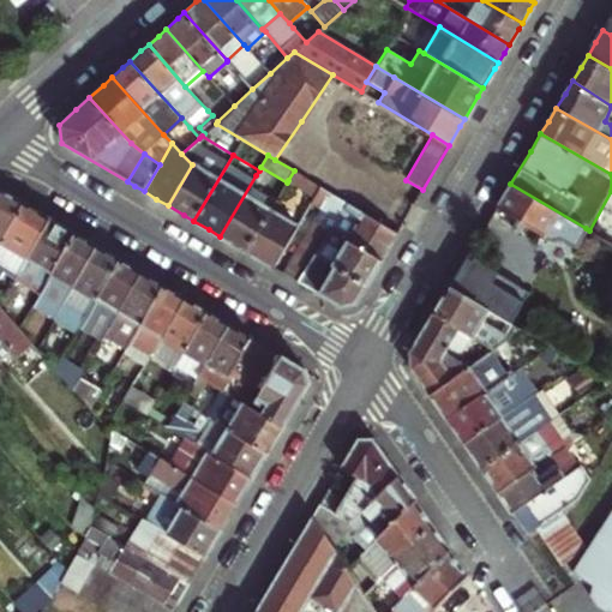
[(319,186),(294,171),(288,180),(315,196),(319,186)]
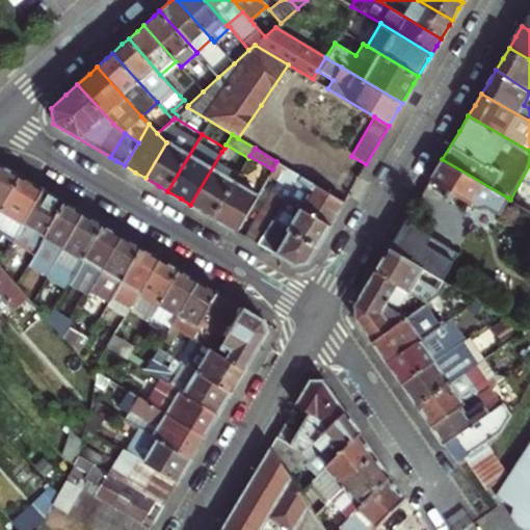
[(204,212),(213,218),(238,176),(233,171),(239,162),(221,152),(190,205),(204,212)]
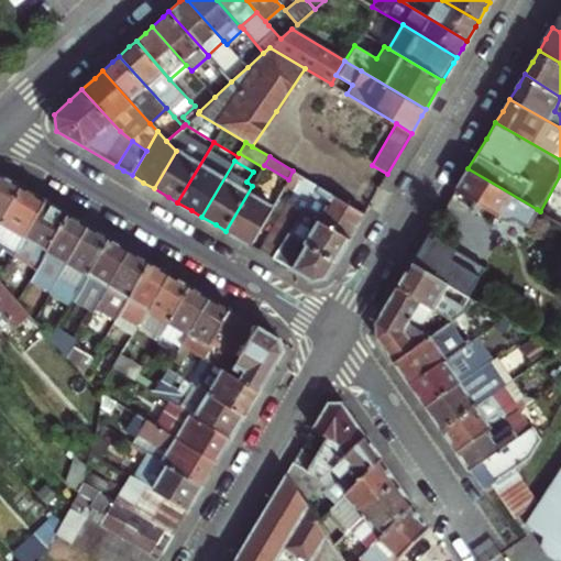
[(537,209),(468,168),(459,185),(454,193),(473,204),(468,210),(475,215),(480,208),(505,223),(515,221),(529,229),(540,211),(537,209)]
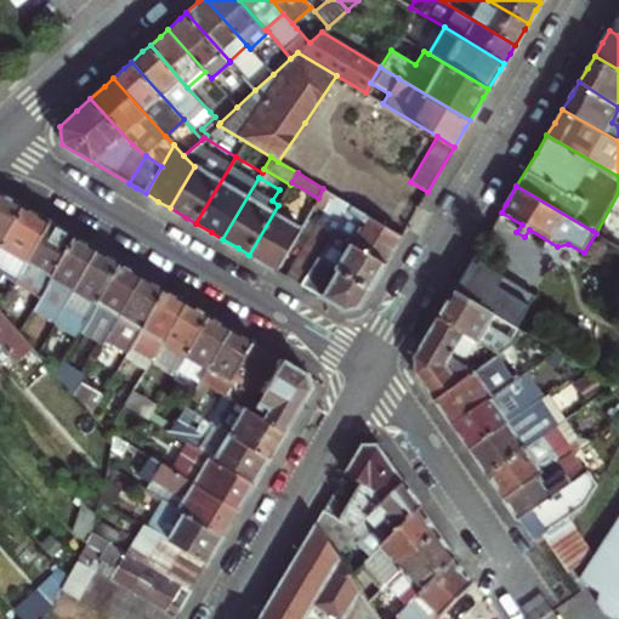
[(323,187),(323,188),(318,198),(313,205),(322,211),(316,222),(333,232),(385,263),(393,248),(401,236),(323,187)]
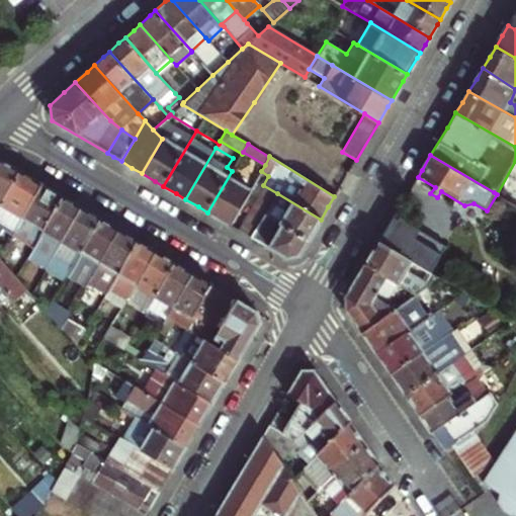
[(0,203),(19,172),(10,166),(0,161),(0,203)]
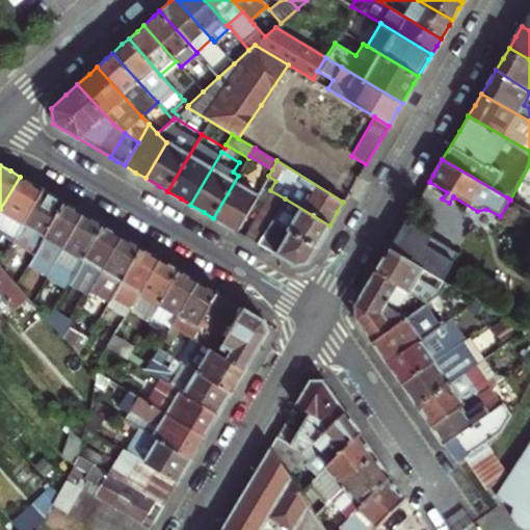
[(226,226),(236,231),(257,194),(240,185),(245,178),(239,175),(238,176),(213,218),(226,226)]
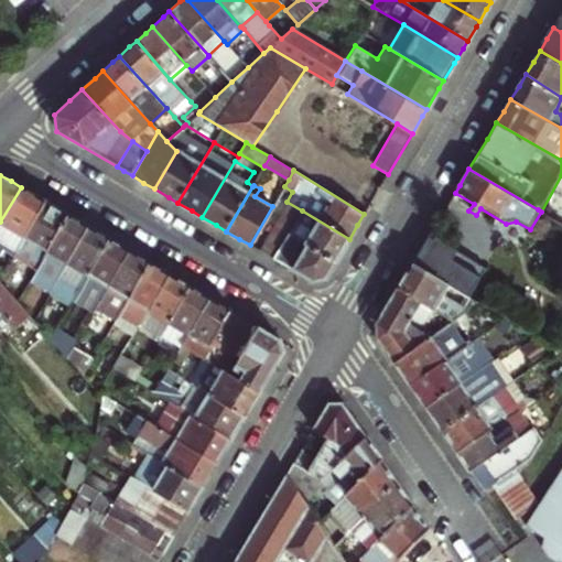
[(33,194),(21,187),(0,222),(0,252),(2,249),(13,256),(45,201),(33,194)]
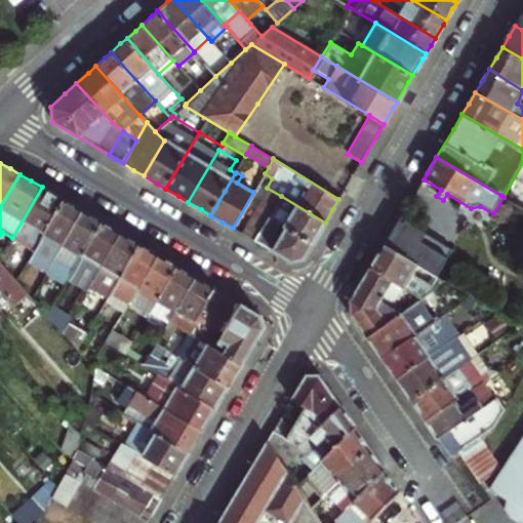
[(54,195),(42,187),(12,238),(33,249),(63,200),(54,195)]
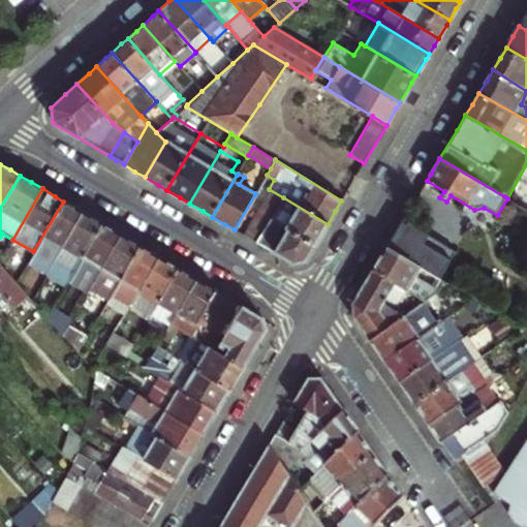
[(283,197),(269,189),(243,235),(245,236),(256,243),(272,218),(277,209),(281,203),(283,197)]
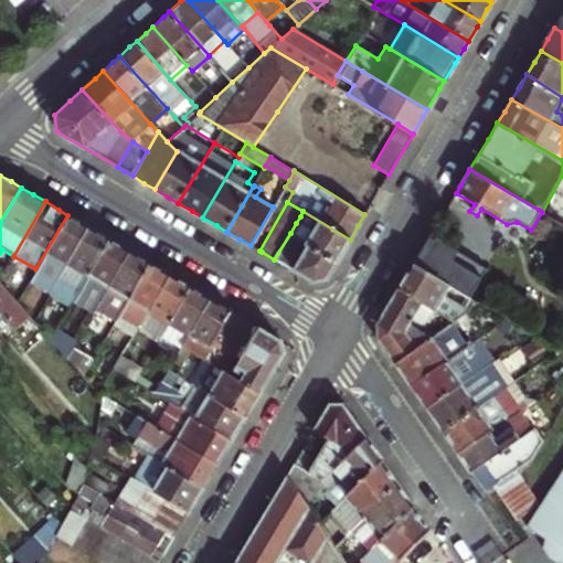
[(344,248),(350,240),(303,211),(300,216),(296,223),(290,233),(337,261),(344,248)]
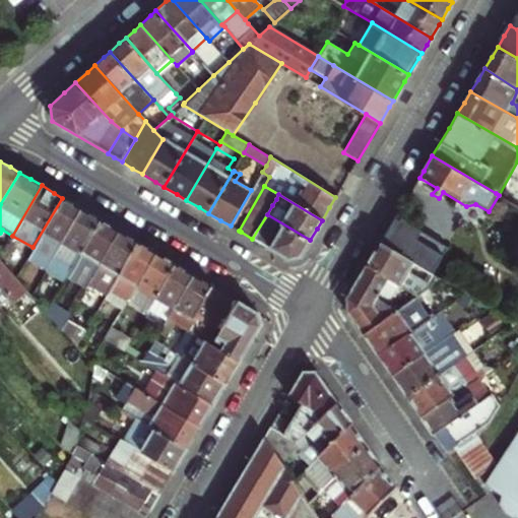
[(74,204),(62,198),(33,247),(26,259),(46,270),(81,208),(74,204)]
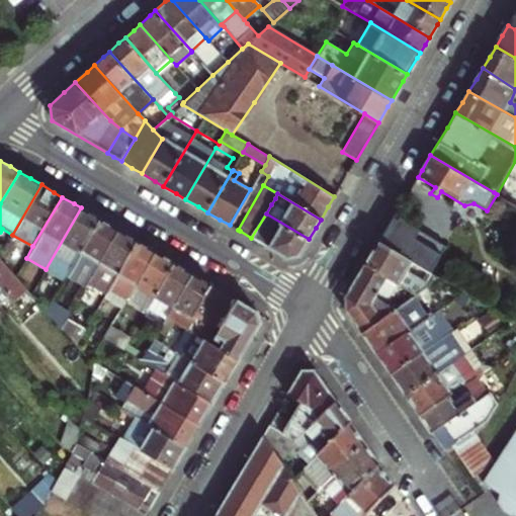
[(93,215),(81,207),(46,269),(64,279),(67,274),(100,219),(93,215)]
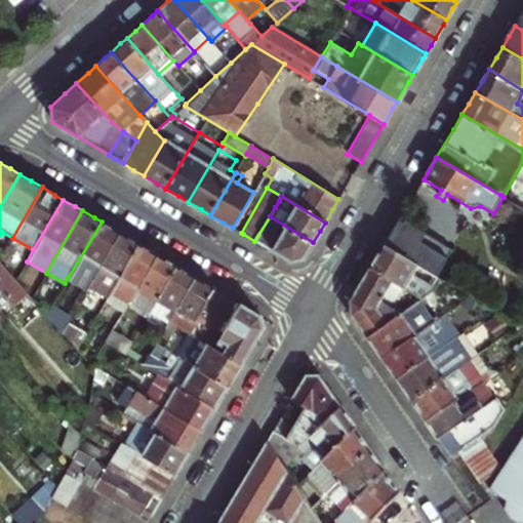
[(304,257),(313,242),(270,216),(254,241),(290,262),(298,259),(304,257)]
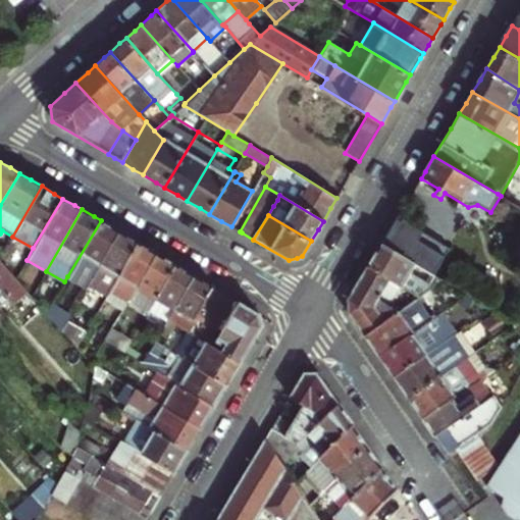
[(110,226),(101,220),(67,276),(86,288),(88,284),(119,231),(110,226)]
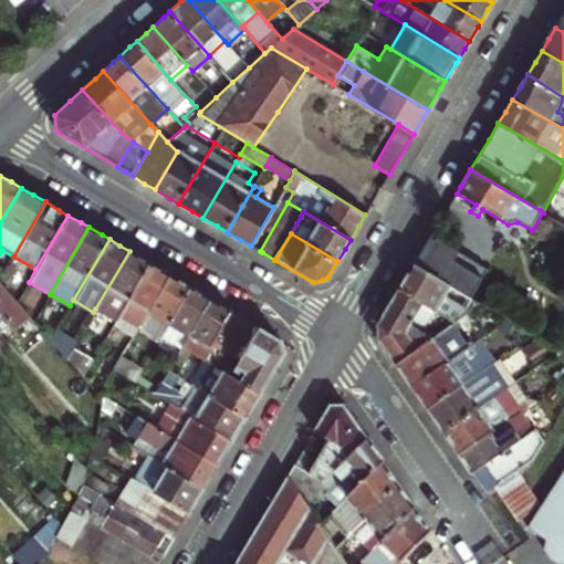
[(468,295),(470,298),(486,270),(435,239),(434,241),(429,239),(414,265),(451,286),(468,295)]
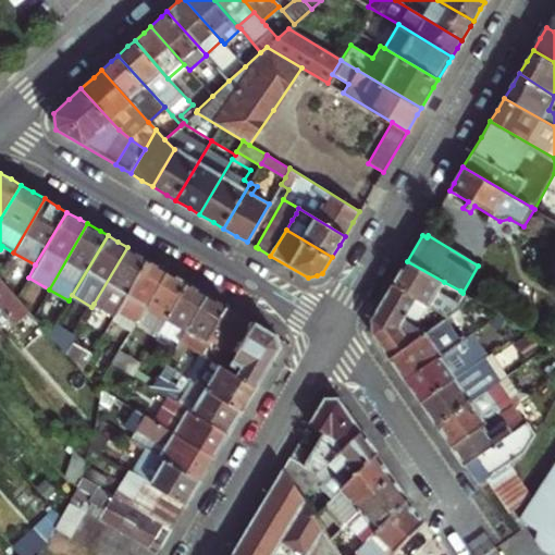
[(138,254),(127,247),(94,304),(113,316),(147,259),(138,254)]
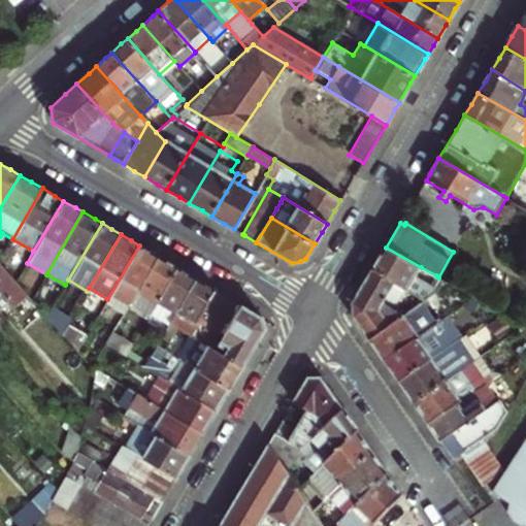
[(152,252),(139,245),(107,299),(105,303),(125,315),(131,302),(159,257),(152,252)]
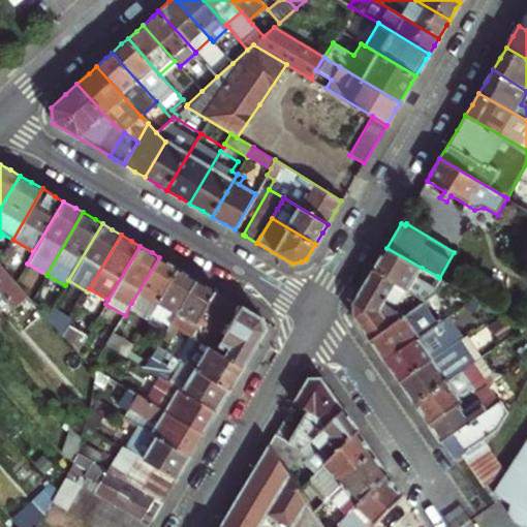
[(416,276),(422,268),(386,248),(377,261),(372,270),(408,290),(425,300),(447,283),(439,278),(437,276),(432,285),(416,276)]
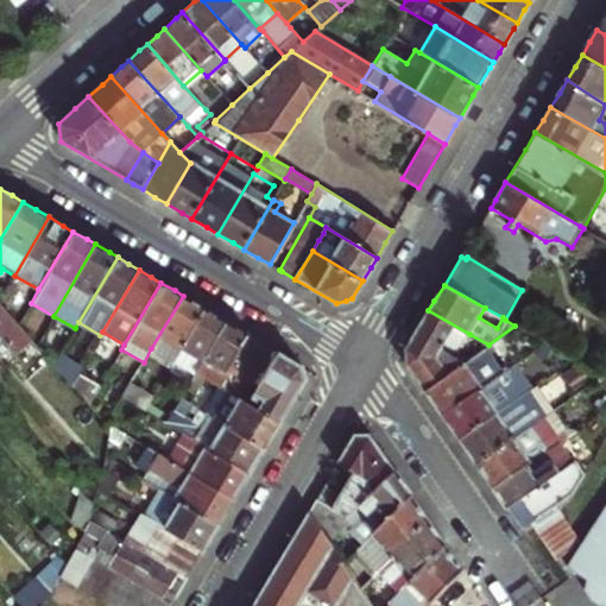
[(196,303),(183,296),(151,348),(174,361),(204,308),(196,303)]
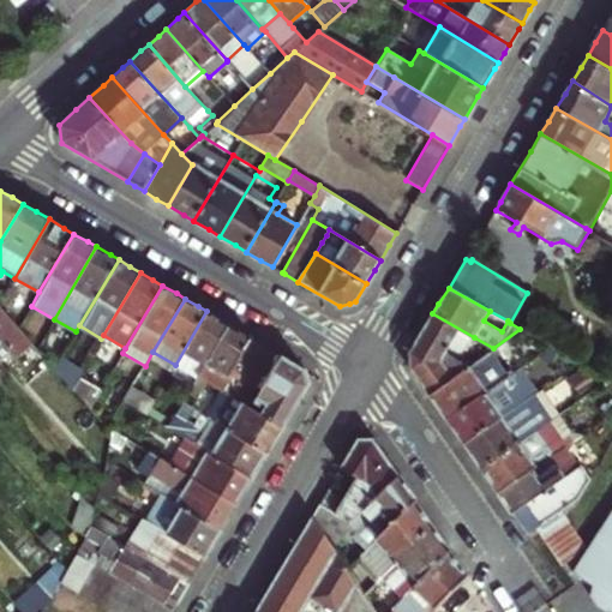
[(31,345),(0,309),(0,339),(17,358),(31,345)]
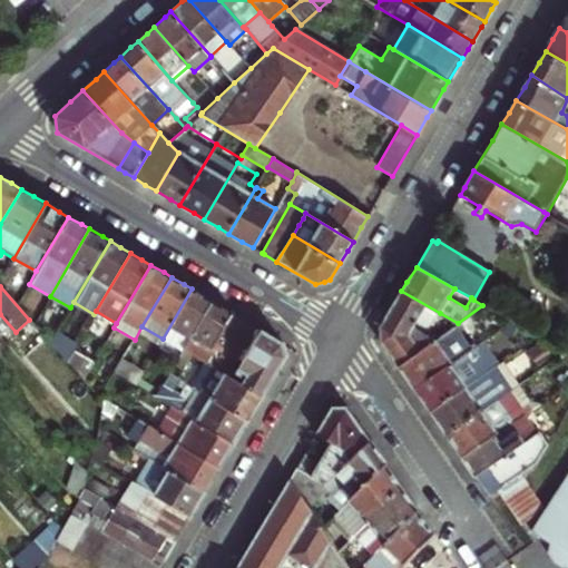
[(205,296),(192,289),(163,339),(183,351),(184,349),(213,301),(205,296)]
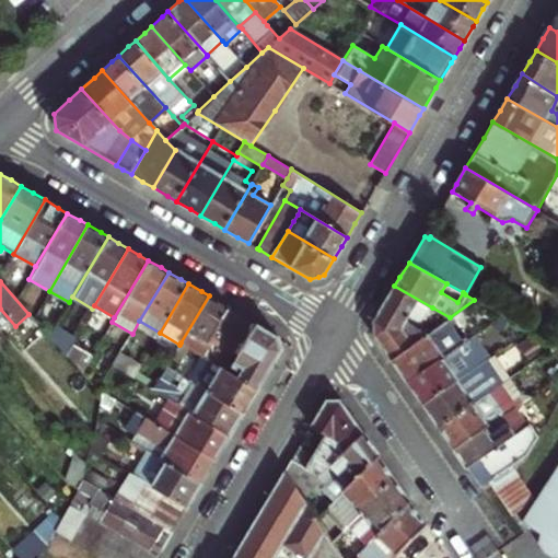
[(432,307),(394,286),(383,304),(374,321),(375,337),(391,359),(446,318),(450,317),(432,307)]
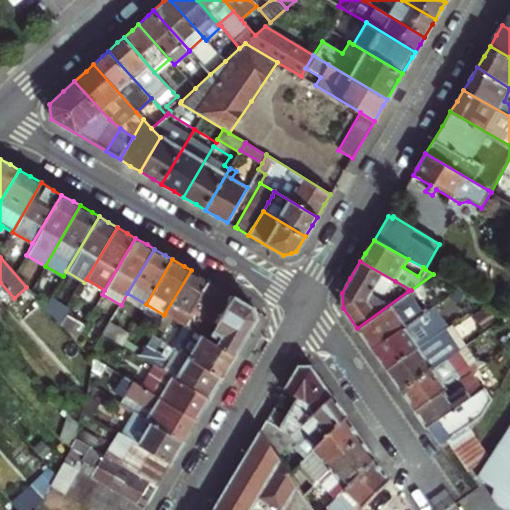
[(202,277),(191,270),(165,313),(184,324),(186,320),(209,281),(202,277)]
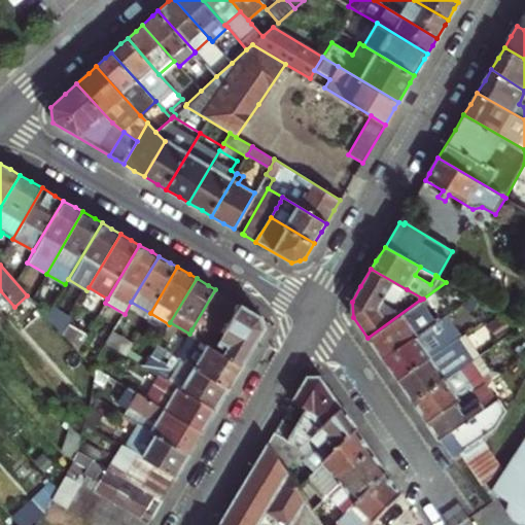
[(231,299),(215,289),(191,329),(198,333),(202,325),(222,338),(241,305),(231,299)]
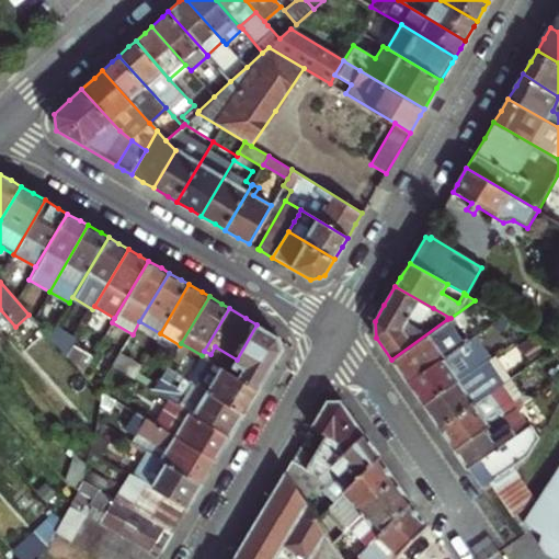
[(447,319),(391,360),(400,373),(407,381),(464,341),(447,319)]
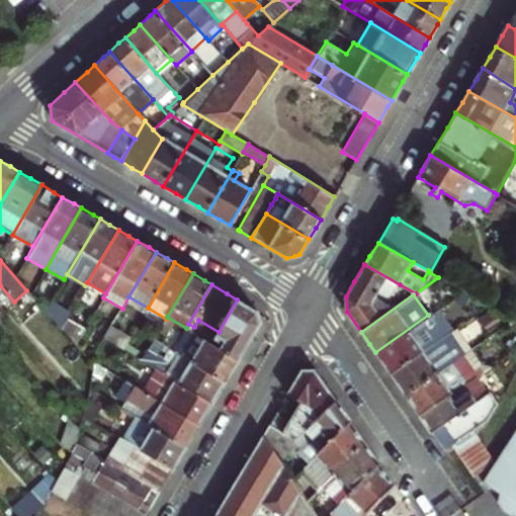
[(257,311),(237,299),(219,332),(211,343),(237,359),(259,323),(257,311)]
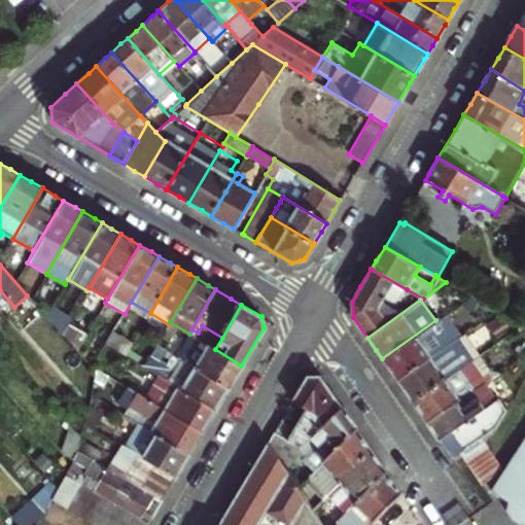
[(61,334),(67,323),(70,318),(51,307),(45,317),(61,334)]
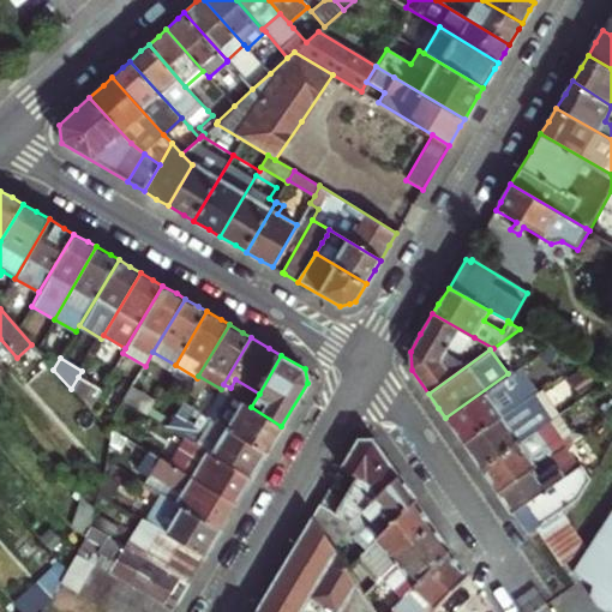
[(508,373),(445,418),(456,433),(462,442),(537,389),(520,365),(508,373)]
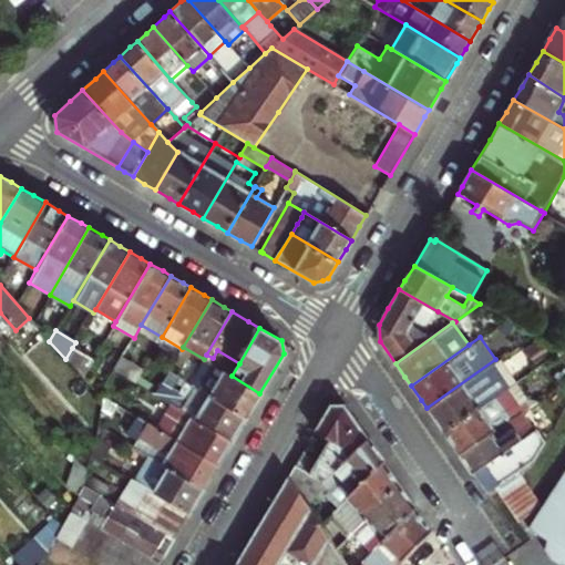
[(93,360),(72,348),(65,359),(82,378),(93,360)]
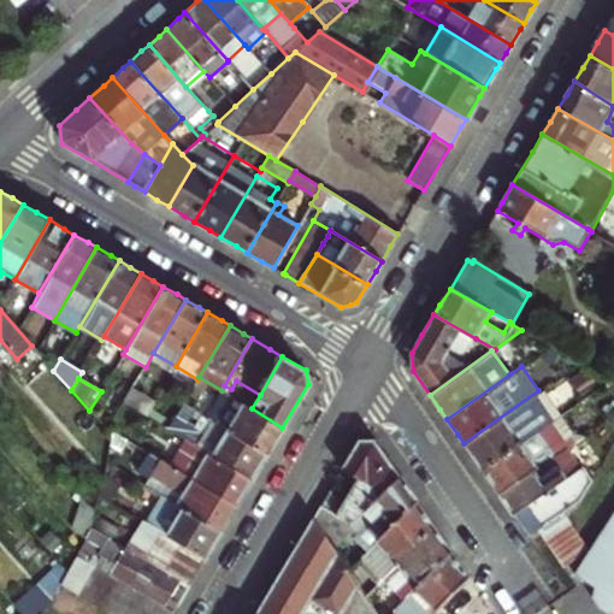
[(538,390),(464,443),(474,459),(482,468),(560,414),(542,388),(538,390)]
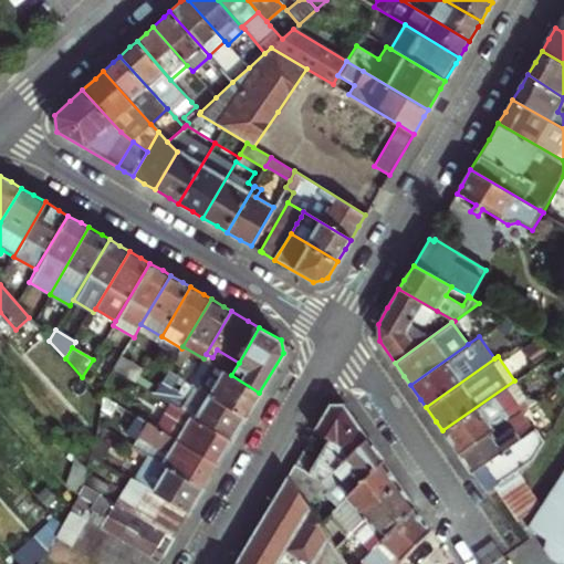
[(142,369),(121,357),(113,371),(134,383),(142,369)]
